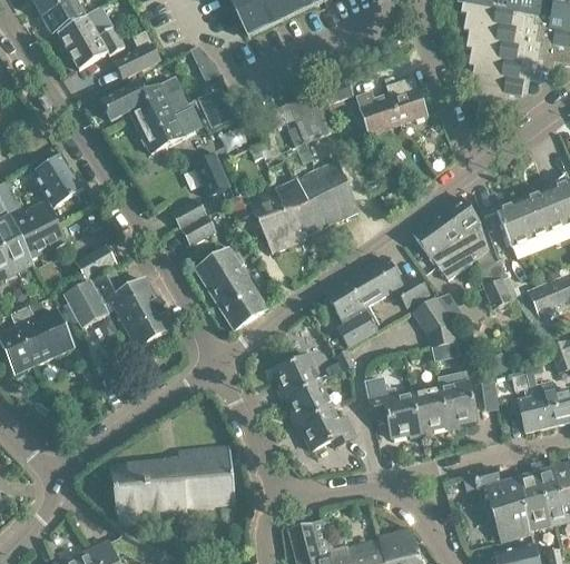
[(84,12),(76,0),(48,0),(37,7),(51,31),(84,12)]
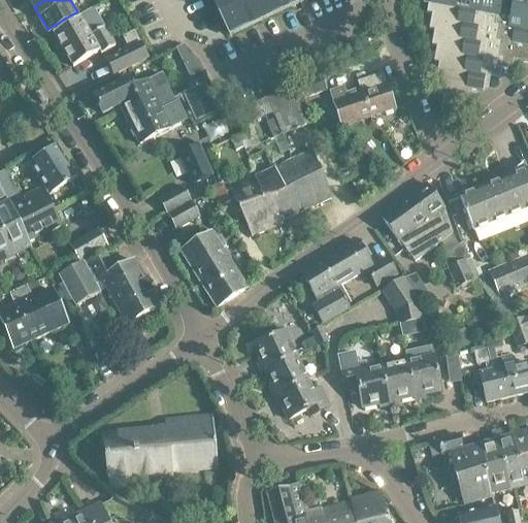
[(213,0),(229,31),(294,0),(213,0)]
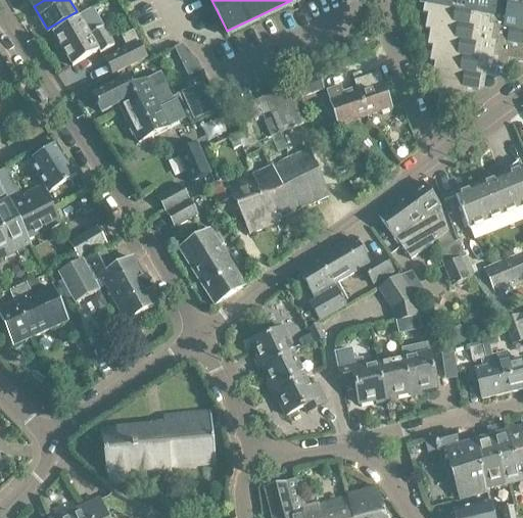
[(423,0),(422,9),(427,10),(425,26),(430,26),(427,41),(432,42),(429,57),(434,58),(432,74),(437,75),(434,90),(439,91),(436,106),(448,108),(449,98),(465,100),(467,85),(477,87),(478,82),(483,83),(485,73),(495,75),(498,54),(522,58),(522,0),(423,0)]
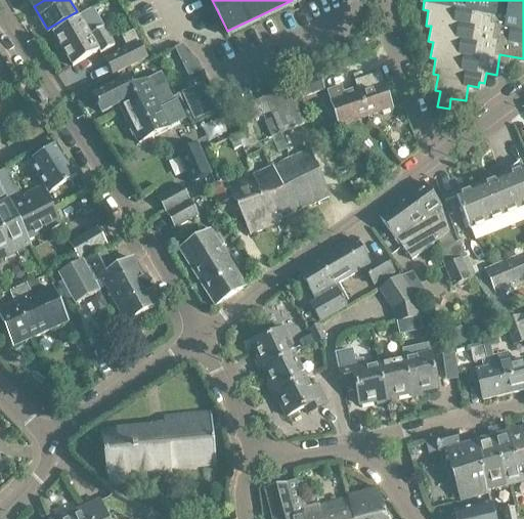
[(79,13),(52,29),(72,62),(98,47),(99,50),(114,42),(102,23),(91,4),(89,6),(78,12),(79,13)]
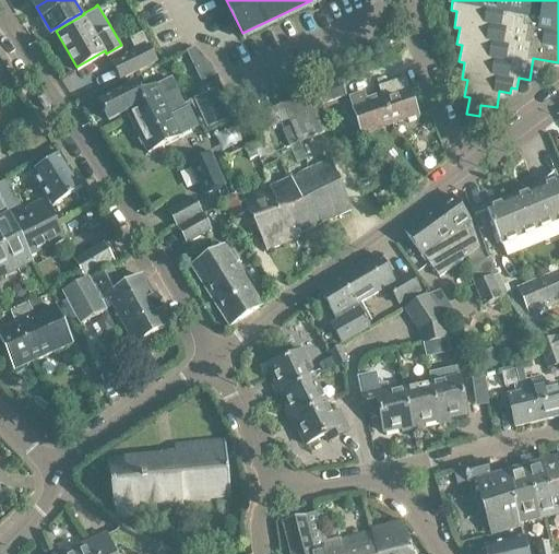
[(120,75),(156,58),(149,42),(142,28),(130,35),(135,48),(113,59),(120,75)]
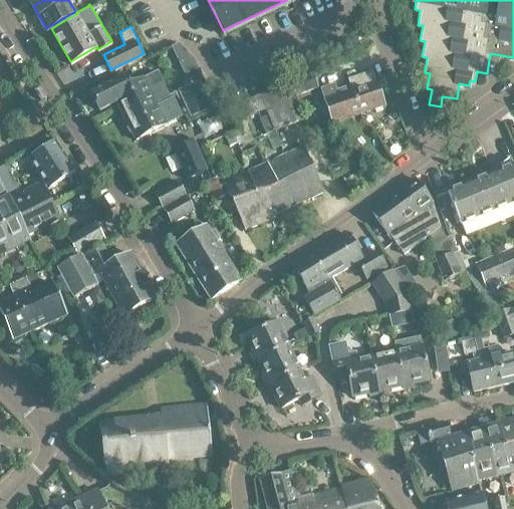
[(157,66),(166,82),(183,72),(174,56),(157,66)]
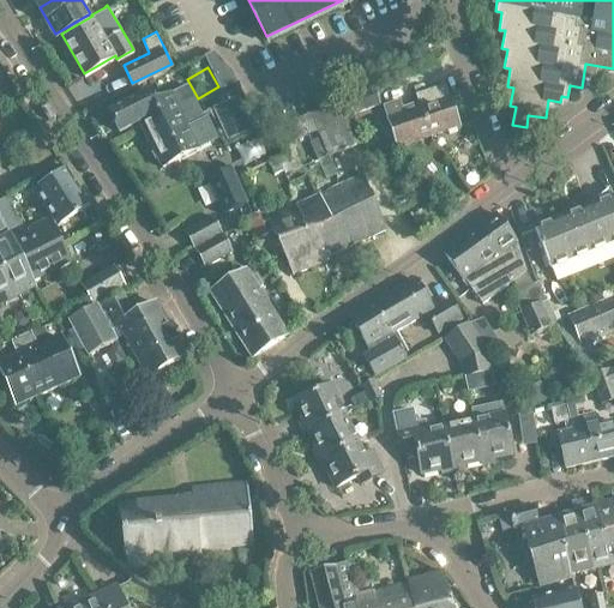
[(419,106),(428,133),(458,122),(444,82),(416,91),(421,104),(419,106)]
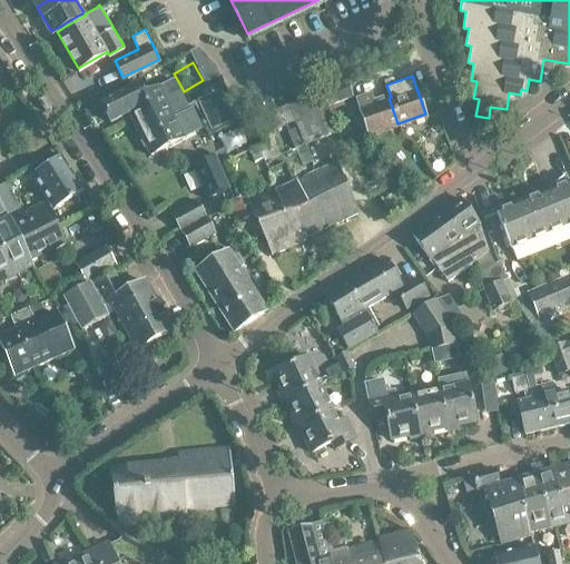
[(352,94),(346,78),(322,88),(327,102),(352,94)]
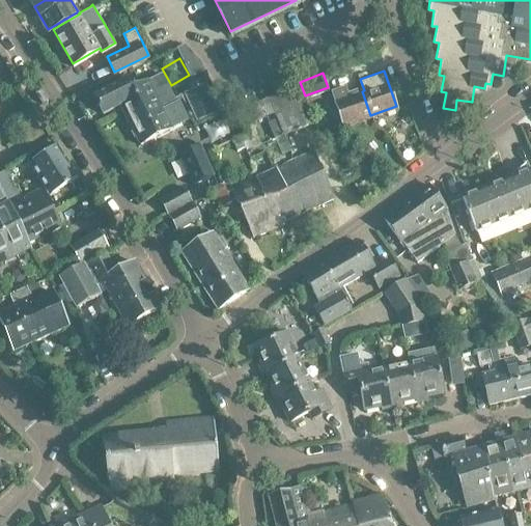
[(118,103),(120,103),(118,100),(134,92),(141,108),(159,100),(160,103),(174,95),(174,94),(167,79),(152,86),(148,78),(134,84),(130,75),(93,92),(103,111),(118,103)]
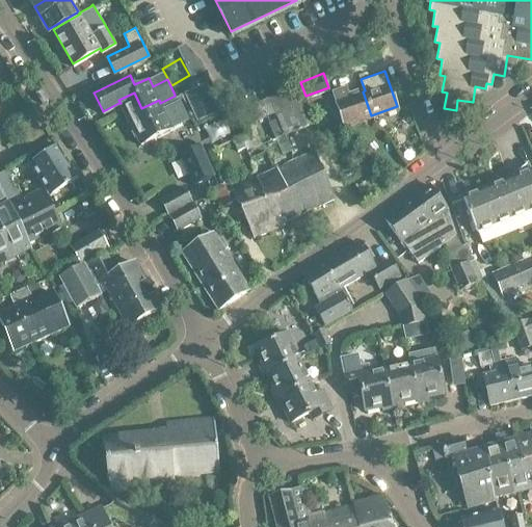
[(268,96),(238,109),(245,125),(275,112),(284,132),(314,120),(298,83),(268,96)]
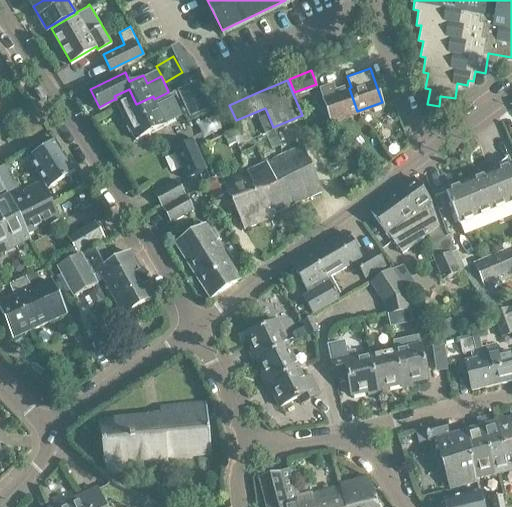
[(357,111),(349,88),(336,92),(333,81),(319,86),(331,120),(357,111)]
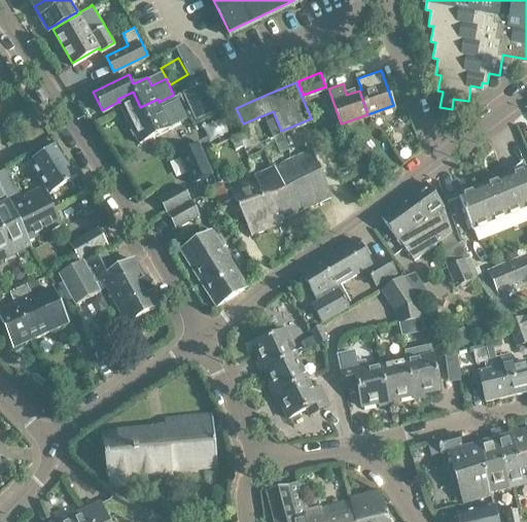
[(180,109),(173,95),(159,102),(157,99),(140,107),(133,92),(117,99),(119,102),(117,102),(126,119),(128,118),(131,125),(130,127),(133,133),(136,135),(138,140),(180,119),(176,111),(180,109)]
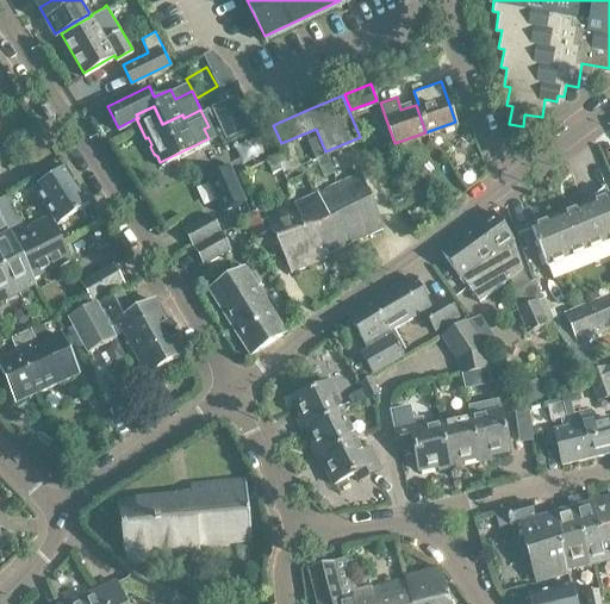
[(242,107),(218,118),(225,135),(249,123),(242,107)]
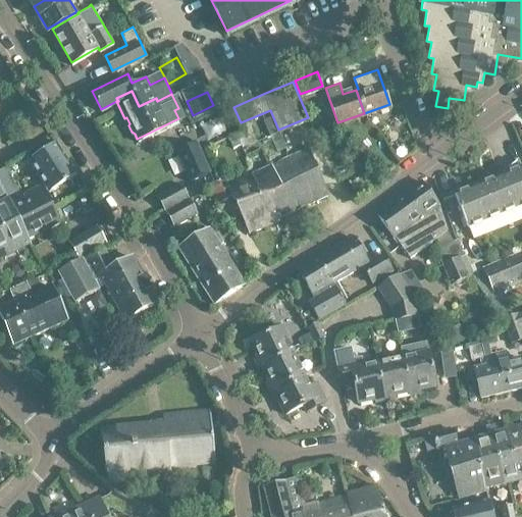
[(14,126),(24,142),(42,131),(32,115),(14,126)]
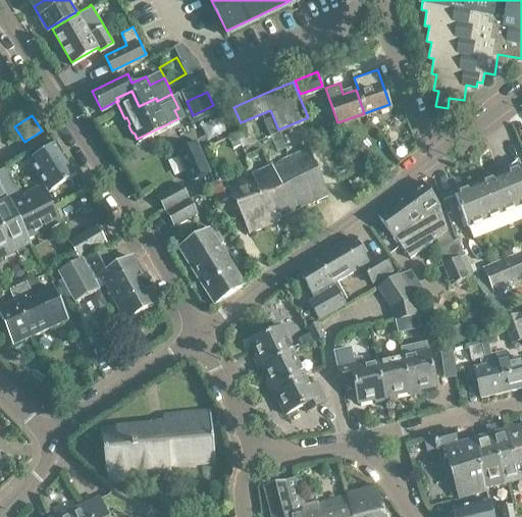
[(270,115),(263,118),(270,134),(277,131),(270,115)]
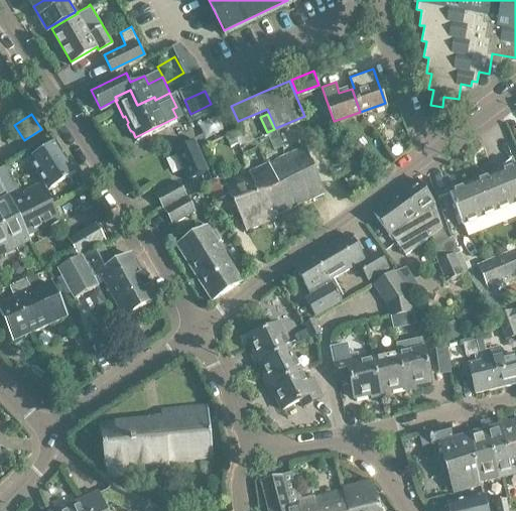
[(240,129),(226,136),(230,145),(237,142),(236,137),(242,135),(240,129)]
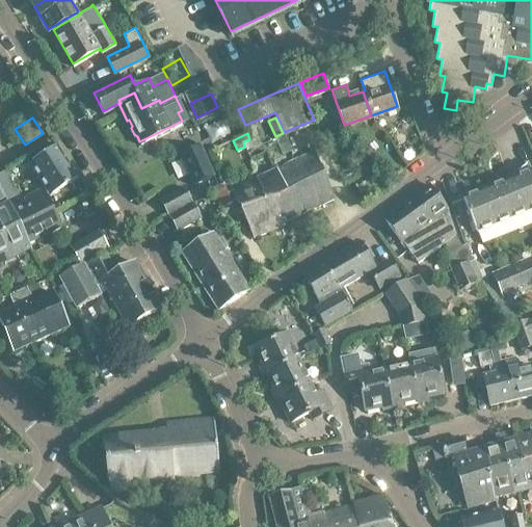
[(49,140),(26,155),(30,161),(50,192),(78,175),(58,143),(53,147),(49,140)]
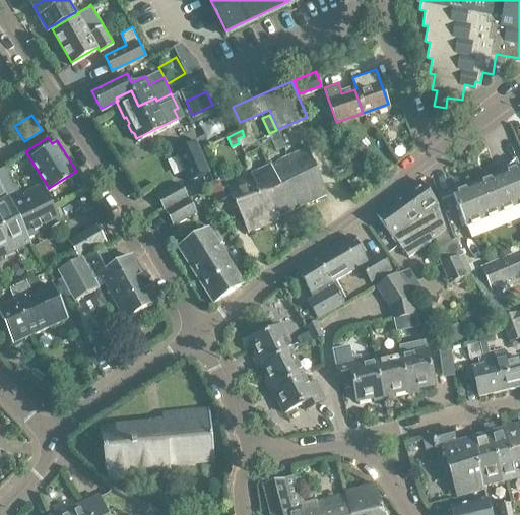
[(208,170),(196,140),(176,148),(189,179),(198,175),(208,170)]
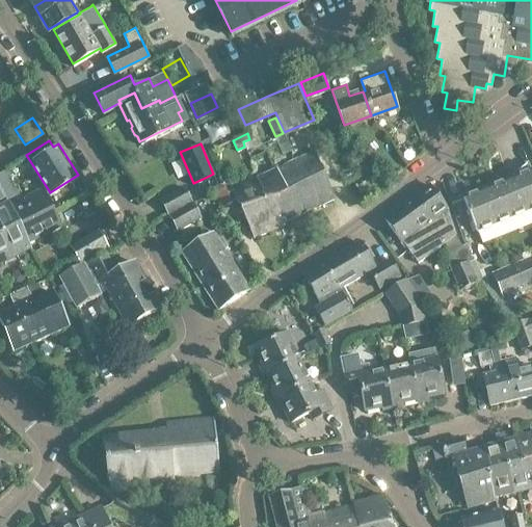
[(239,183),(242,190),(255,185),(259,193),(263,191),(273,214),(280,211),(282,218),(333,196),(314,149),(239,183)]
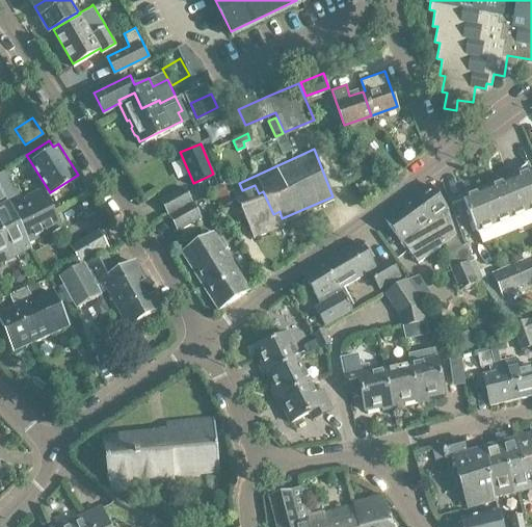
[(485,185),(500,220),(531,207),(531,167),(531,166),(531,167),(527,159),(515,169),(516,173),(485,185)]
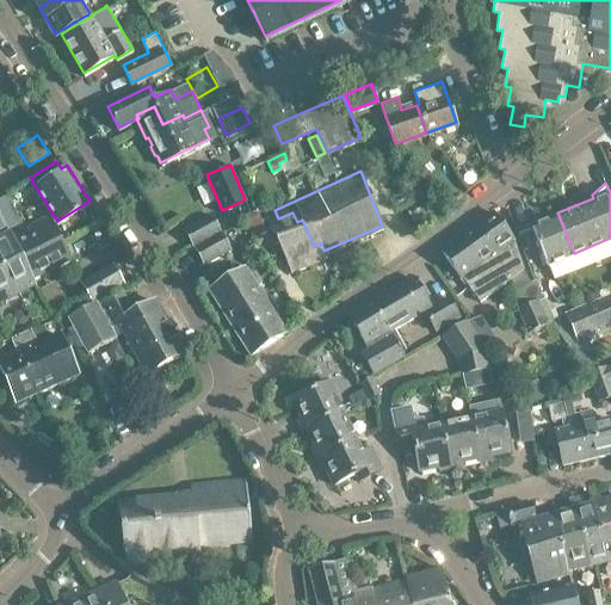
[(250,210),(245,199),(233,205),(239,221),(245,218),(252,215),(250,210)]
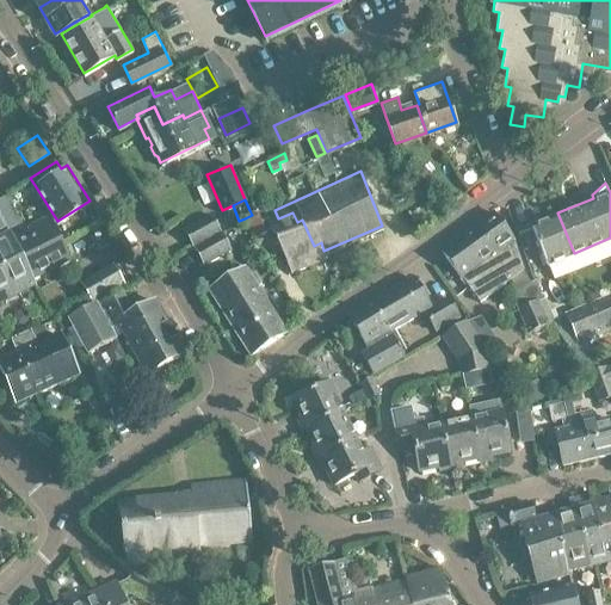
[(265,229),(255,208),(250,210),(252,215),(245,218),(252,234),(265,229)]
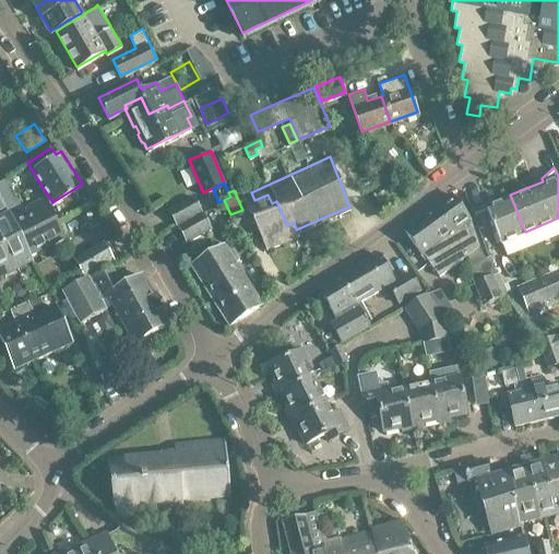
[(447,254),(453,262),(478,245),(470,217),(450,191),(448,193),(448,195),(421,214),(420,212),(418,214),(447,254)]
